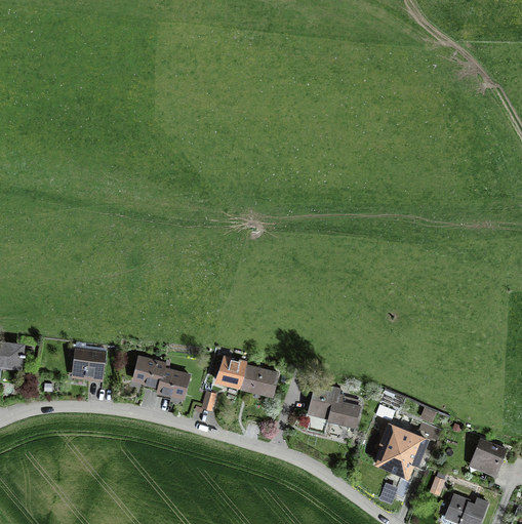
[(17,345),(0,341),(0,368),(15,370),(17,345)]
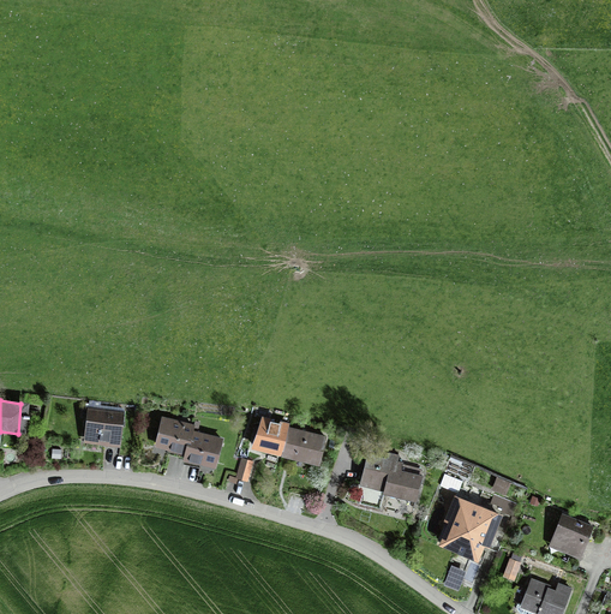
[(123,413),(87,409),(83,443),(119,447),(123,413)]
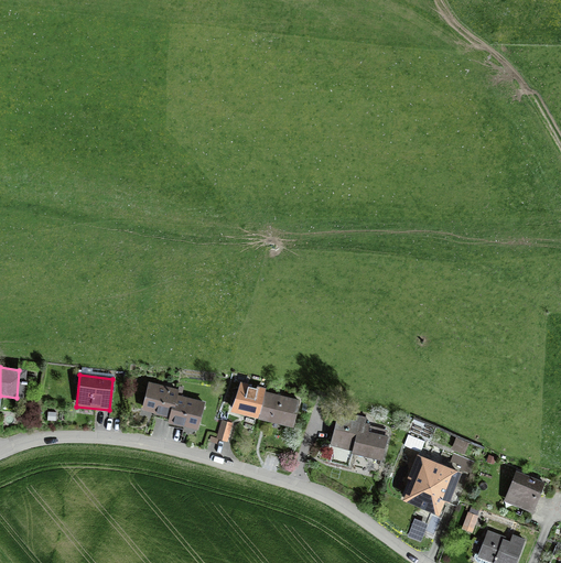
[(176,391),(148,382),(140,410),(169,418),(174,396),(176,391)]
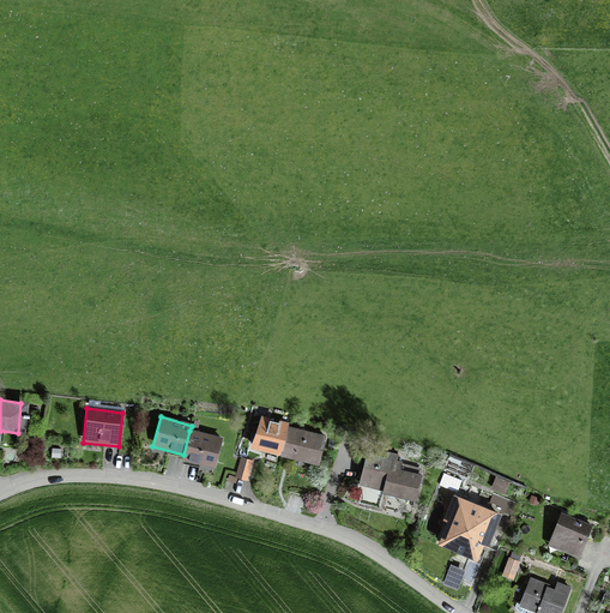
[(326,437),(287,428),(279,455),(320,464),(326,437)]
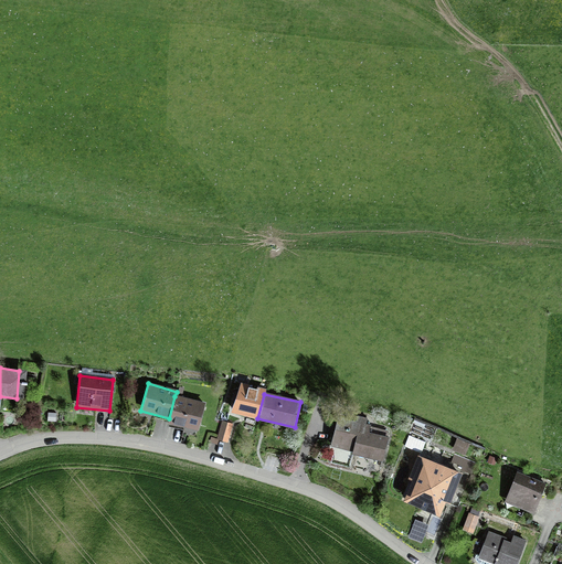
[(205,404),(175,396),(168,424),(198,432),(205,404)]
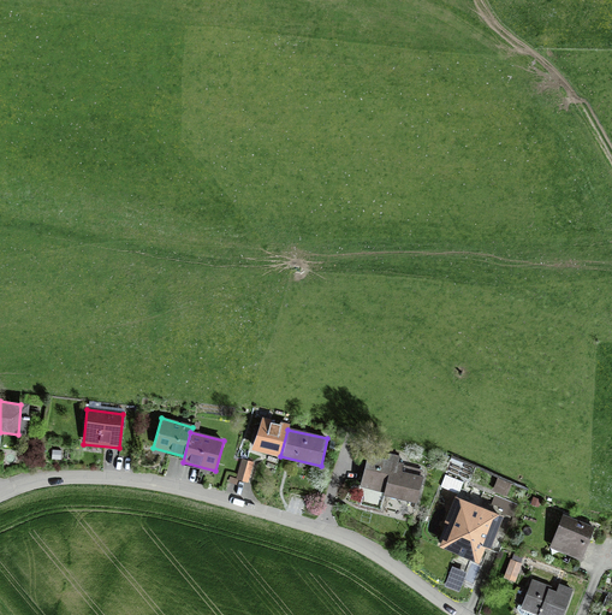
[(402,465),(367,456),(360,485),(384,491),(382,495),(416,502),(422,477),(400,472),(402,465)]
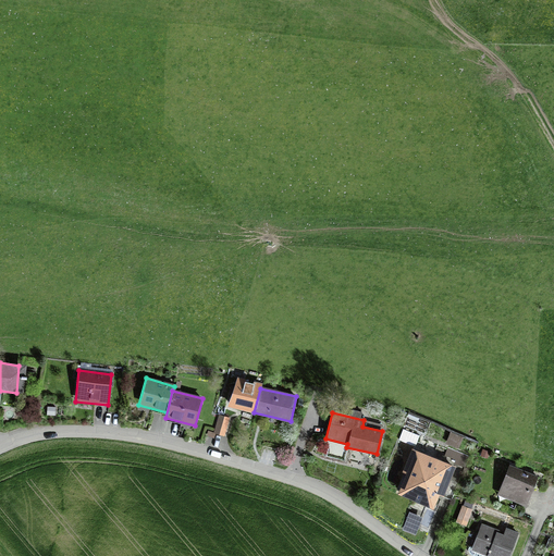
[(228,419),(216,417),(211,434),(223,436),(228,419)]
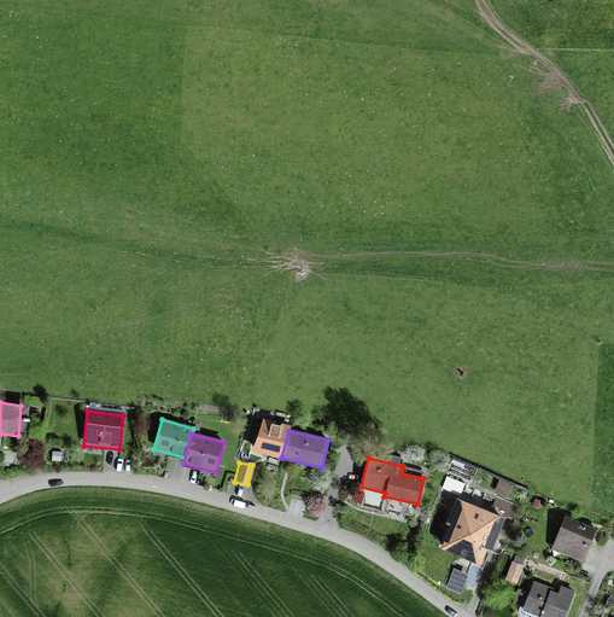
[(458,490),(461,479),(444,475),(440,487),(458,490)]
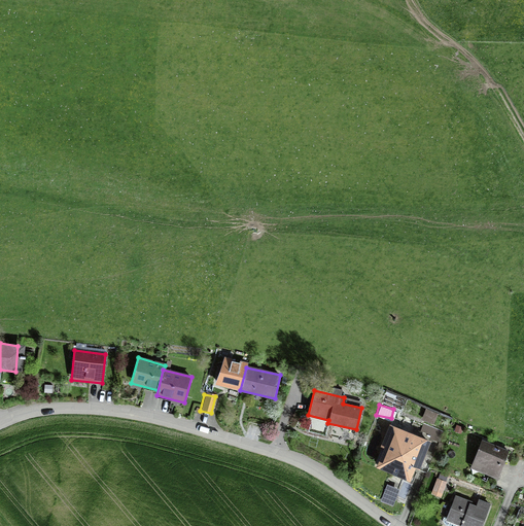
[(430,421),(433,412),(423,410),(421,419),(430,421)]
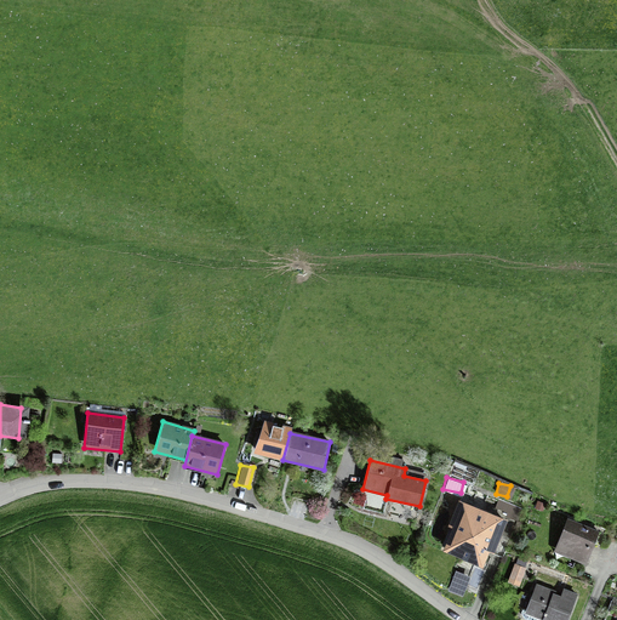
[(508,519),(460,502),(444,549),(484,563),(489,550),(496,552),(508,519)]
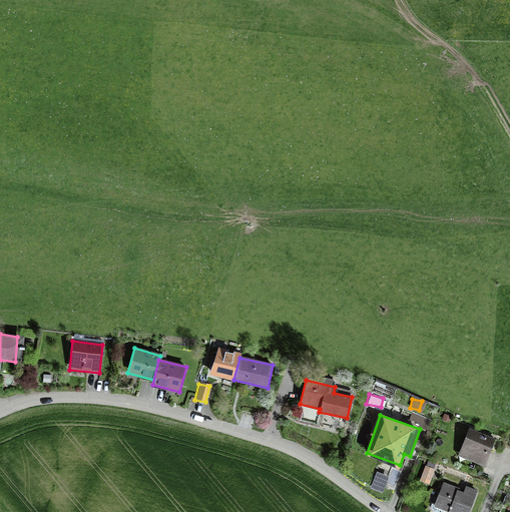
[(494,440),(469,430),(458,455),(484,466),(494,440)]
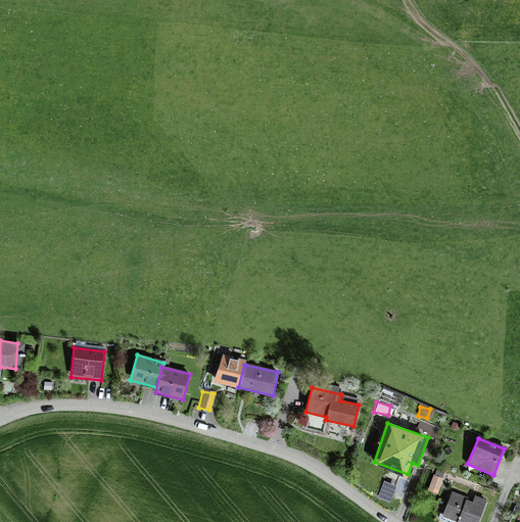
[(441,480),(432,477),(428,488),(437,492),(441,480)]
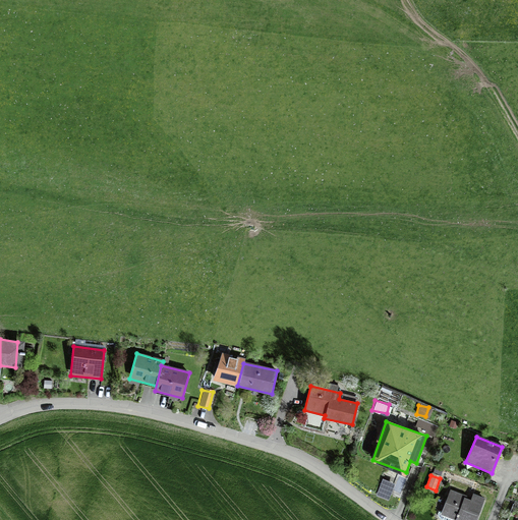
[(392,486),(383,482),(377,494),(387,499),(392,486)]
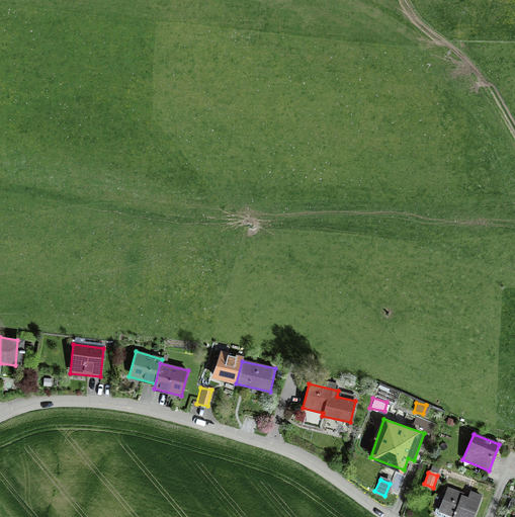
[(467,496),(445,488),(436,512),(450,516),(474,516),(482,496),(468,491),(467,496)]
